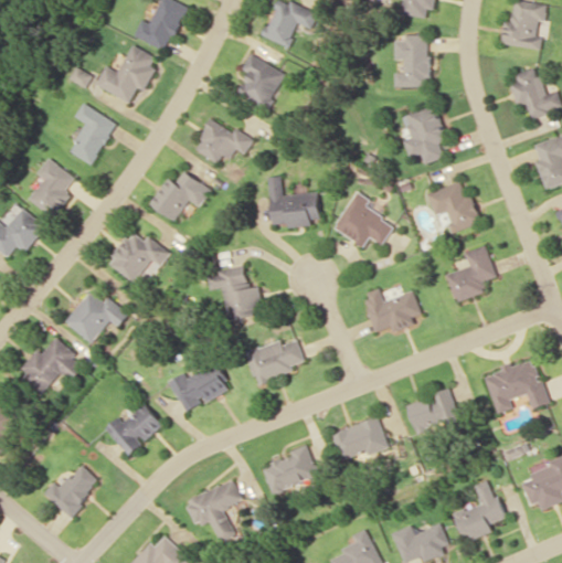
[(134,36),(165,52),(187,7),(173,0),(160,0),(149,23),(141,20),(134,36)]
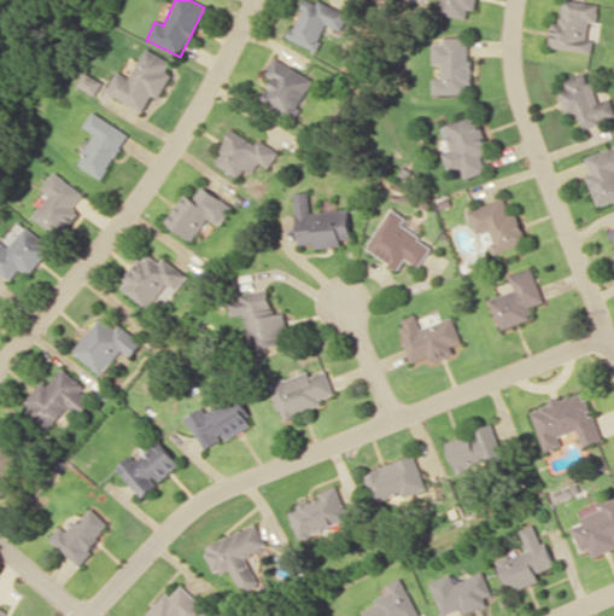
[(315,1),(314,5),(303,0),(286,40),(313,52),(323,27),(334,32),(341,13),(315,1)]
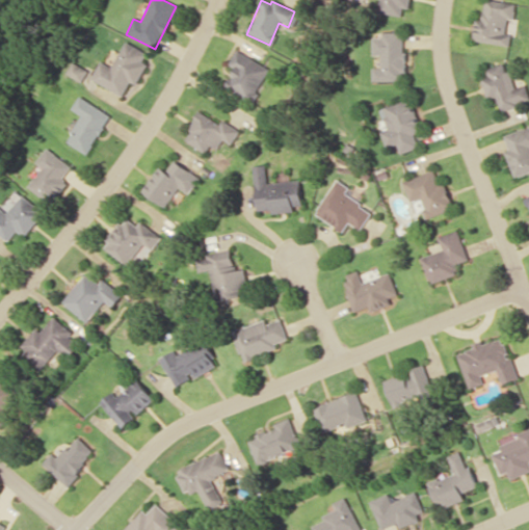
[(399,17),(400,9),(406,9),(407,0),(377,0),(376,14),(399,17)]
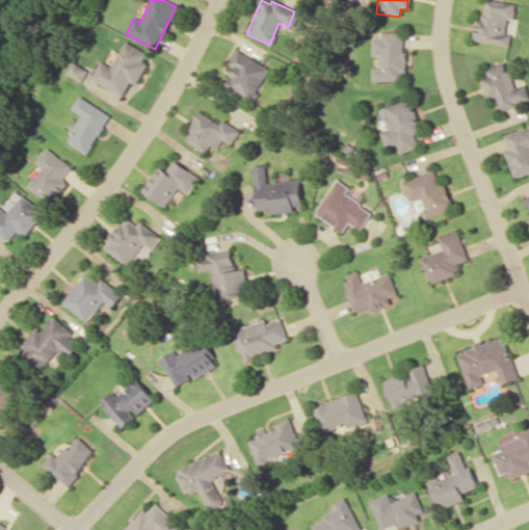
[(507,47),(509,34),(504,34),(505,21),(511,22),(513,4),(478,0),(473,43),(507,47)]
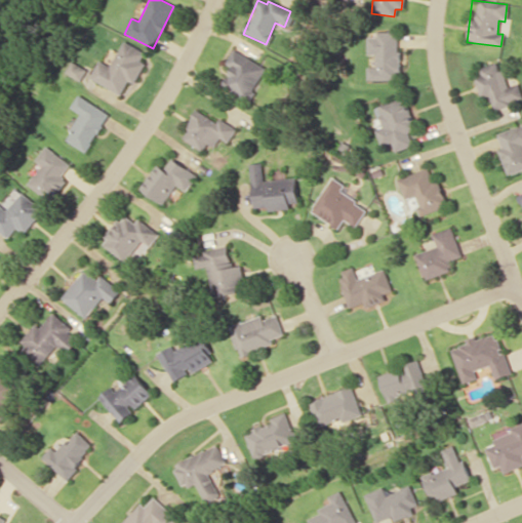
[(365,81),(398,81),(398,57),(395,57),(395,33),(373,32),(373,38),(365,38),(365,55),(373,56),(373,68),(365,68),(365,81)]
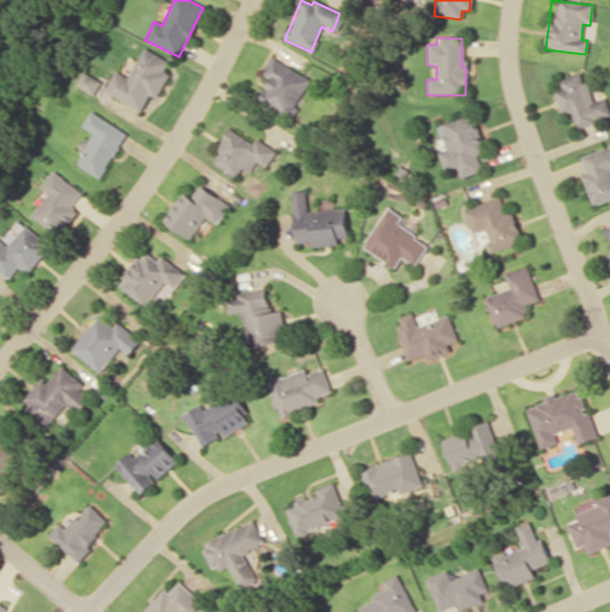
[(103,93),(139,112),(149,96),(155,100),(168,76),(162,72),(168,63),(144,49),(127,78),(115,71),(103,93)]
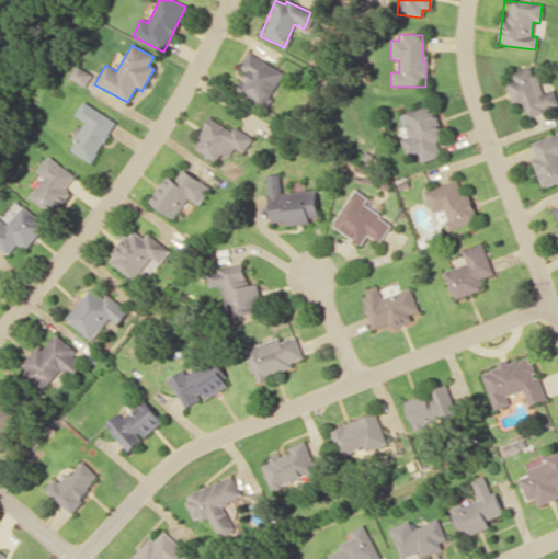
[(282,73),(248,54),(238,69),(247,73),(235,93),(261,109),(282,73)]
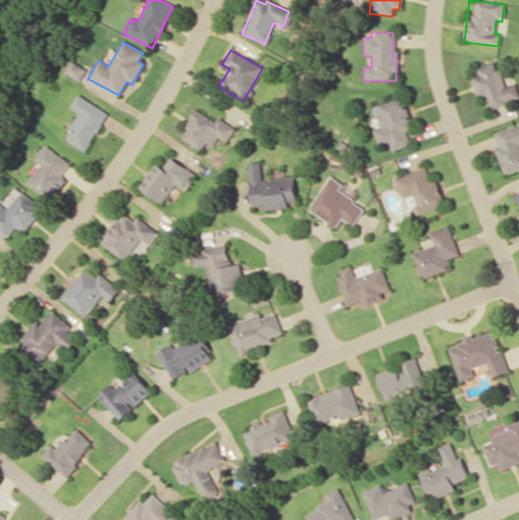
[(79,82),(86,69),(70,61),(64,73),(79,82)]
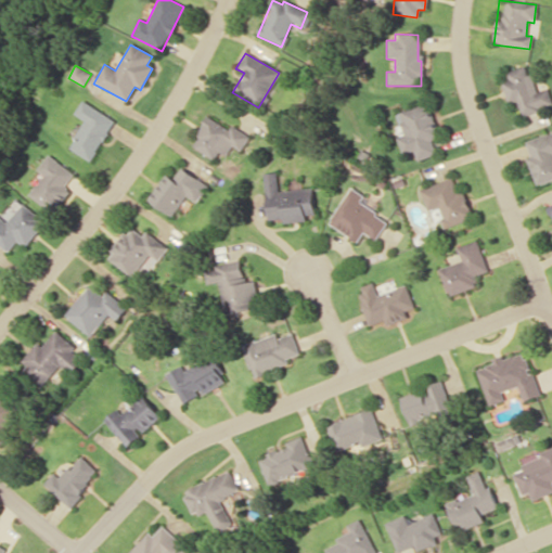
[(547,89),(536,92),(530,75),(526,77),(523,67),(500,75),(508,103),(515,101),(520,117),(551,107),(547,89)]
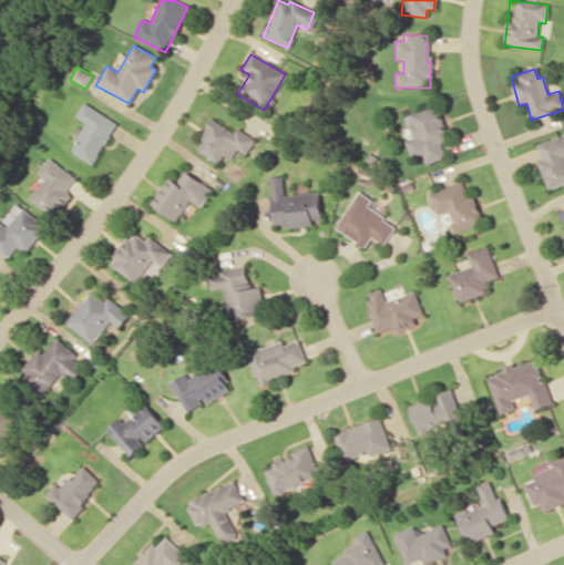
[(116,124),(83,103),(74,117),(85,125),(69,152),(90,165),(116,124)]
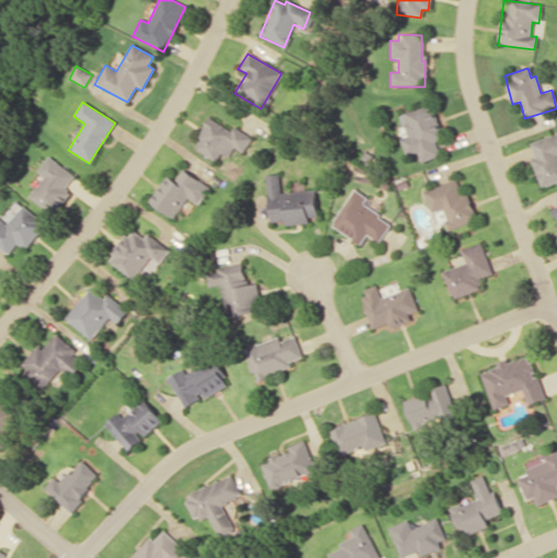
[(439,157),(434,141),(442,139),(430,104),(401,115),(408,137),(398,140),(405,158),(416,154),(419,163),(439,157)]
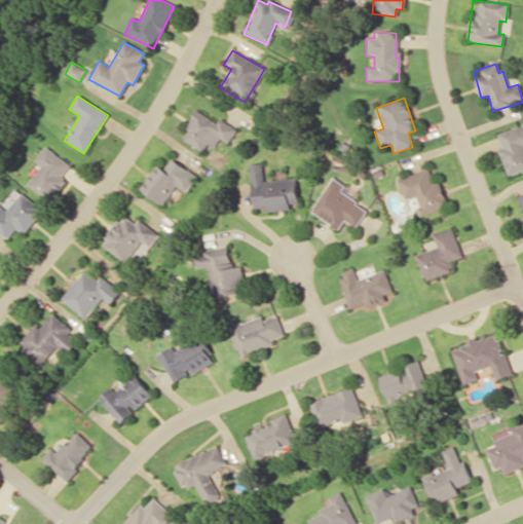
[(178,139),(200,152),(204,144),(212,148),(217,139),(225,144),(233,129),(216,119),(214,122),(195,111),(178,139)]
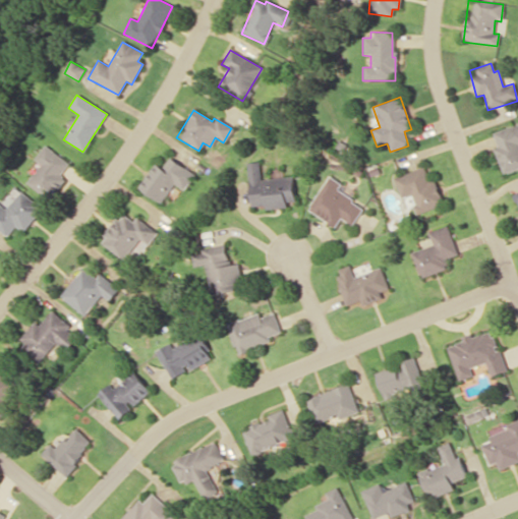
[(517,124),(492,133),(498,148),(494,150),(503,175),(517,170),(517,124)]
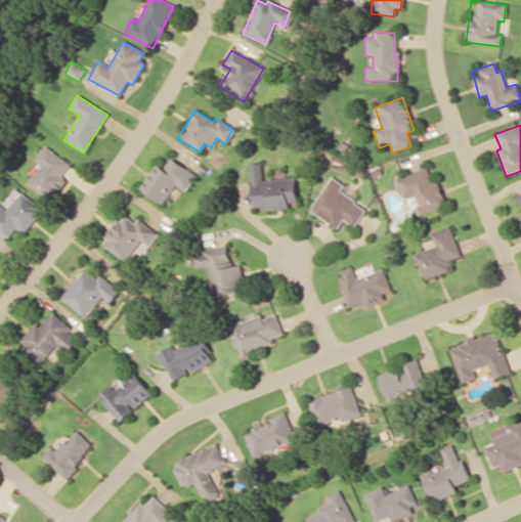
[(26,184),(46,201),(73,168),(45,146),(34,161),(40,166),(26,184)]
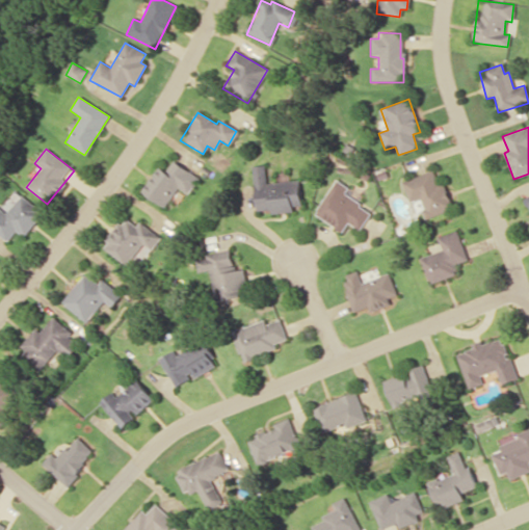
[(157,167),(139,193),(162,208),(176,188),(185,194),(195,179),(170,161),(163,173),(157,167)]
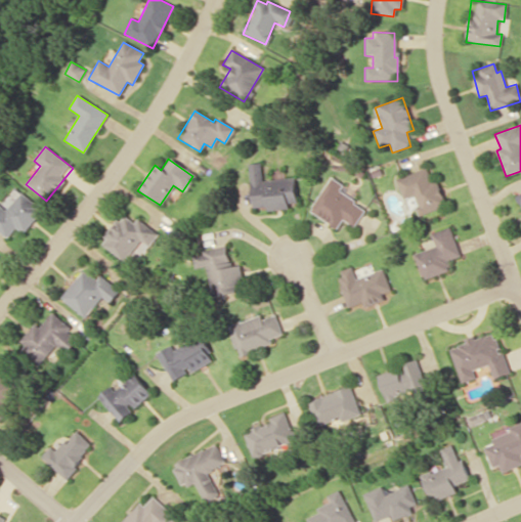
[(250,210),(294,208),(293,180),(260,182),(259,164),(248,165),(250,210)]
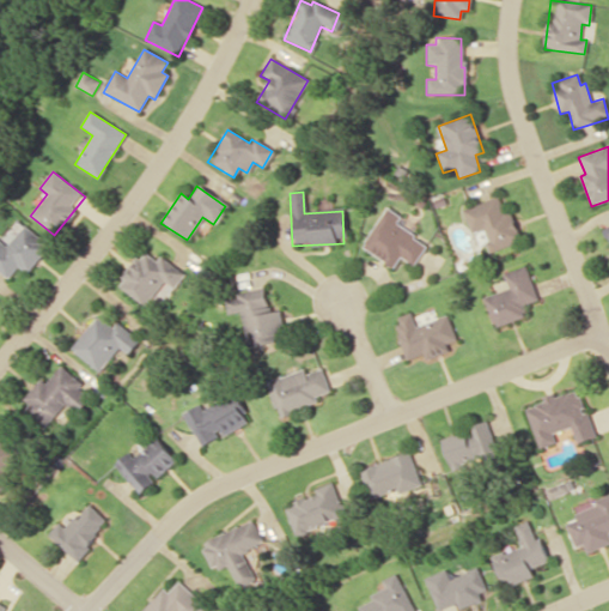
[(488,253),(518,242),(503,195),(461,211),(470,235),(481,230),(488,253)]
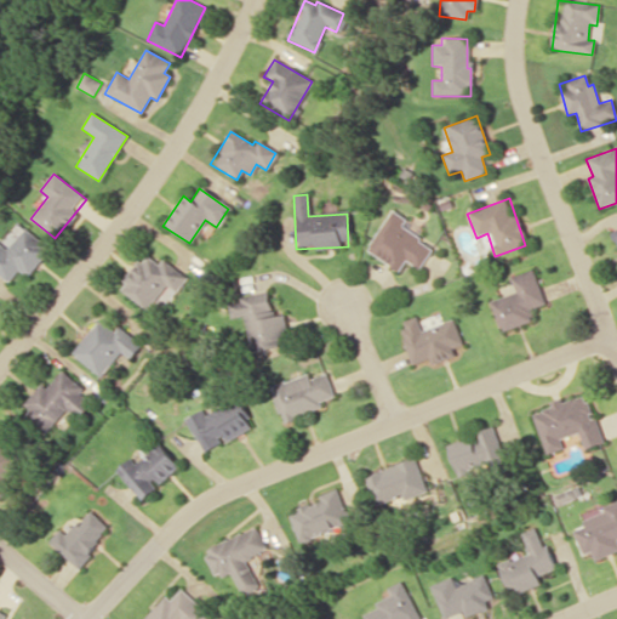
[(404,220),(389,211),(364,251),(398,272),(404,261),(417,271),(432,249),(399,228),(404,220)]
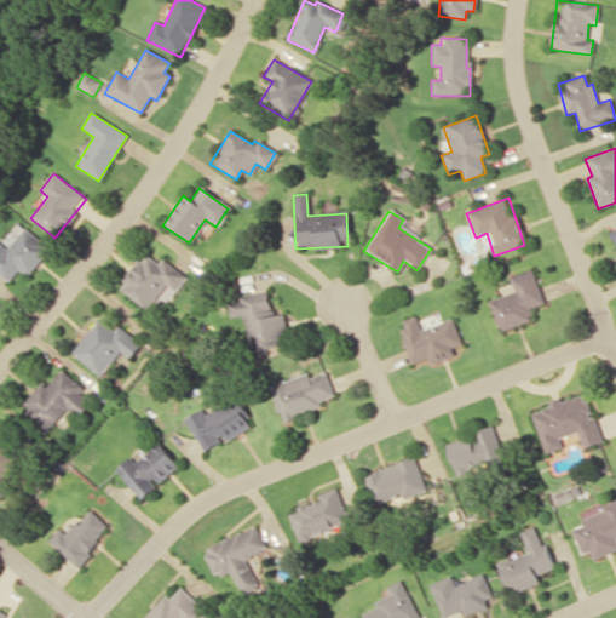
[(0,278),(6,284),(19,269),(27,276),(50,251),(24,228),(6,249),(0,242),(0,278)]
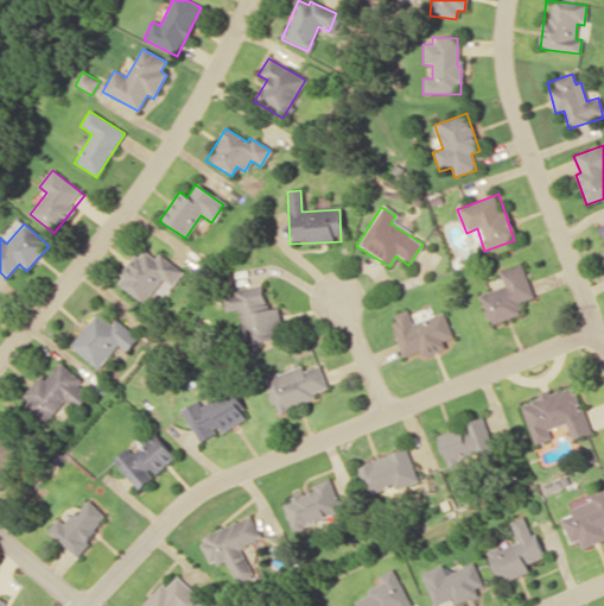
[(160,279),(171,288),(180,273),(141,246),(114,285),(144,304),(160,279)]
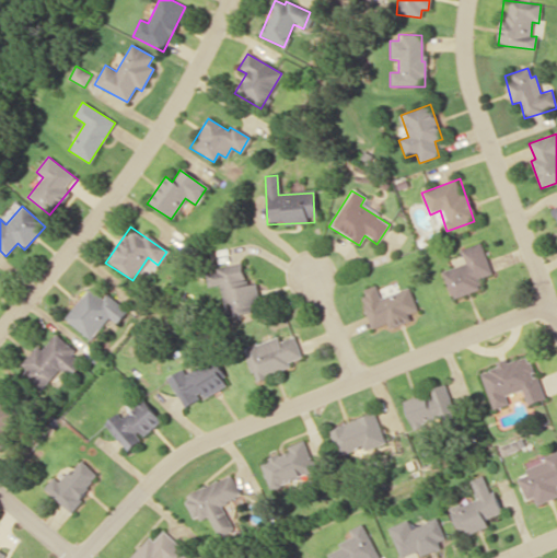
[(480,290),(477,279),(490,275),(479,243),(459,251),(463,265),(440,272),(450,300),(480,290)]
